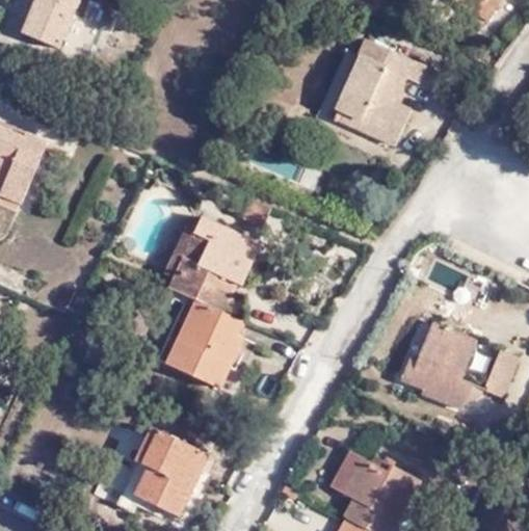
[(67,15),(73,0),(32,0),(21,26),(54,44),(62,28),(63,30),(71,18),(67,15)]
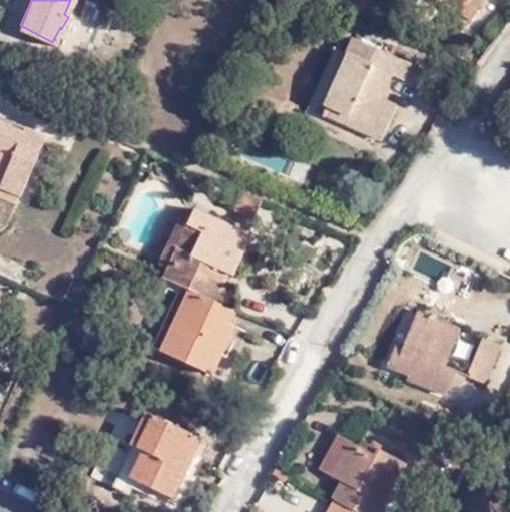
[(434,0),(433,3),(470,27),(486,0),(434,0)]
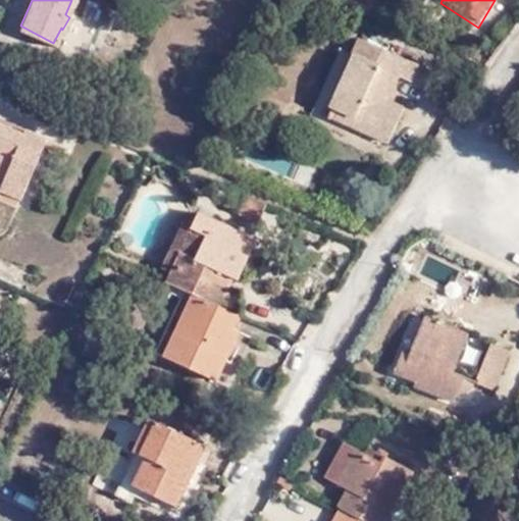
[(127,19),(110,14),(108,24),(125,29),(127,19)]
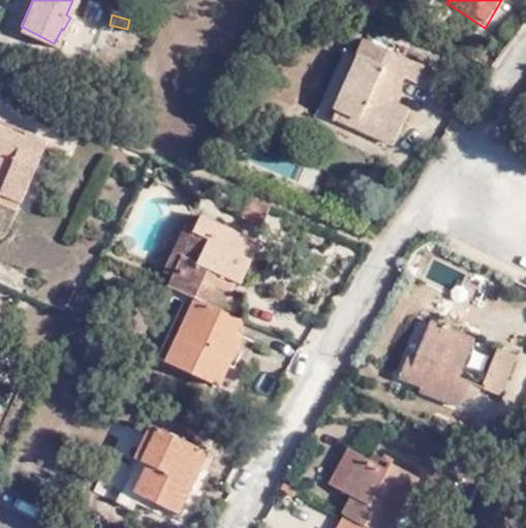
[(343,103),(404,133),(413,115),(396,107),(416,65),(372,42),(343,103)]
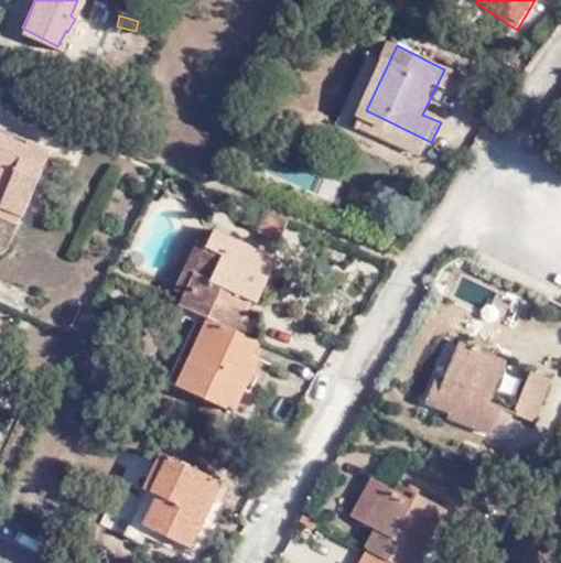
[(423,159),(431,142),(366,110),(362,119),(366,121),(387,132),(384,138),(423,159)]
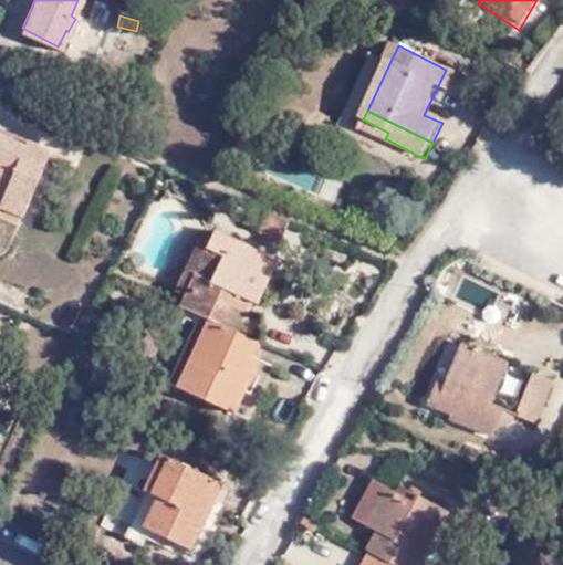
[(383,143),(385,138),(388,133),(367,122),(362,134),(383,143)]
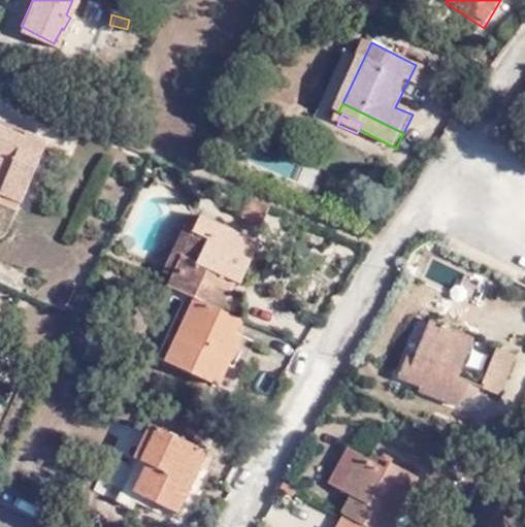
[(0,126),(10,131),(13,123),(0,117),(0,126)]
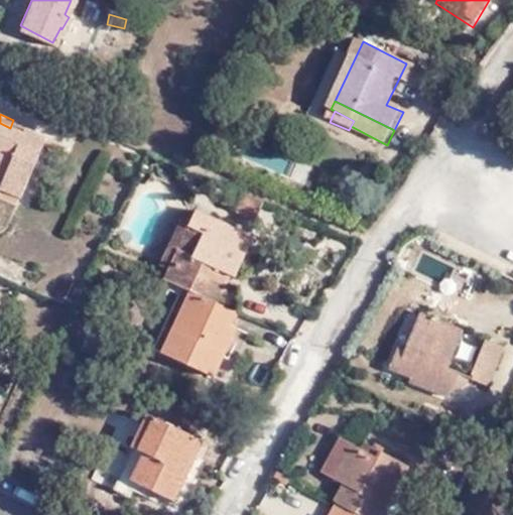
[(10,128),(0,123),(0,184),(1,185),(7,171),(28,180),(47,138),(25,128),(22,134),(10,128)]
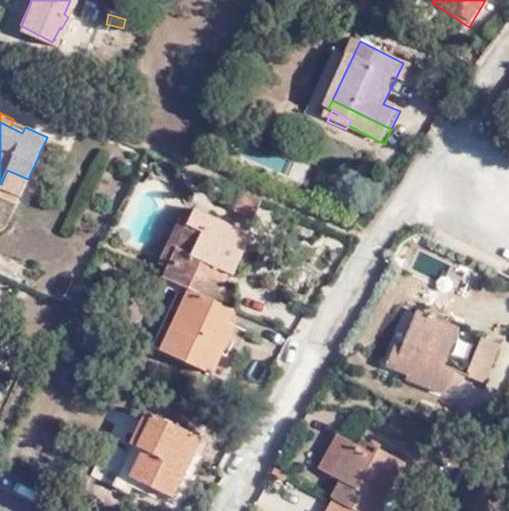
[(22,193),(28,179),(7,170),(1,184),(22,193)]
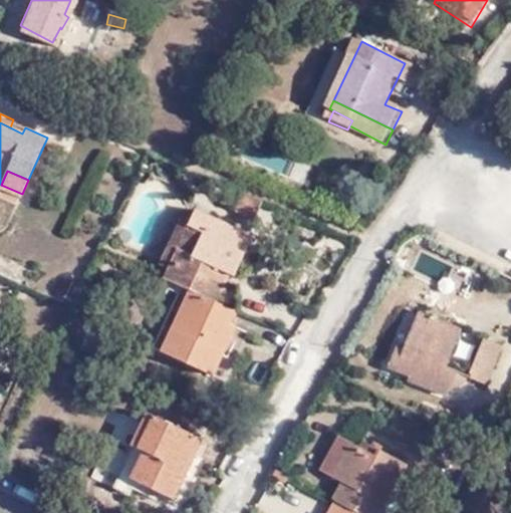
[(256,216),(262,203),(247,196),(244,202),(241,210),(256,216)]
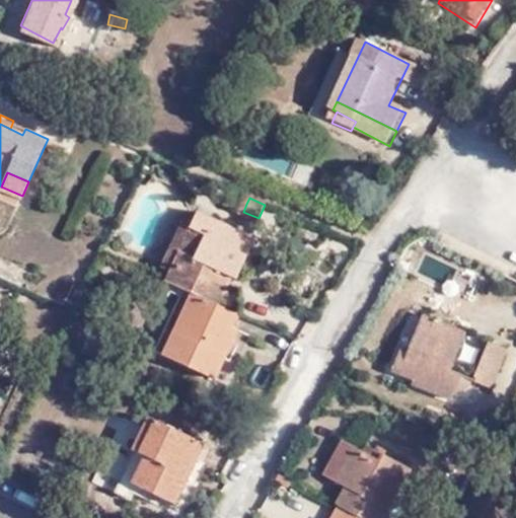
[(199,292),(225,305),(238,277),(243,279),(262,239),(205,212),(186,251),(191,253),(185,267),(179,265),(172,279),(199,292)]
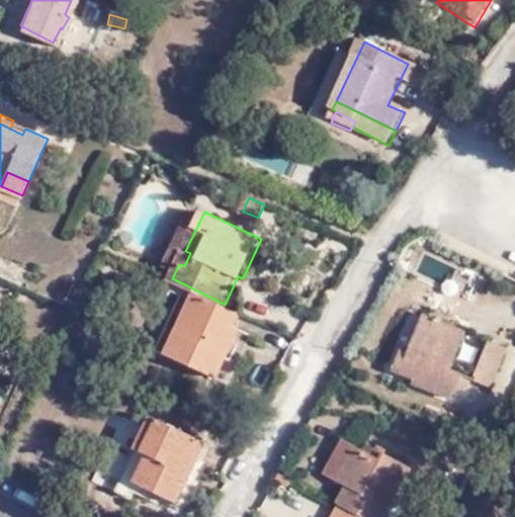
[(159,349),(168,354),(198,291),(172,278),(167,288),(184,296),(159,349)]
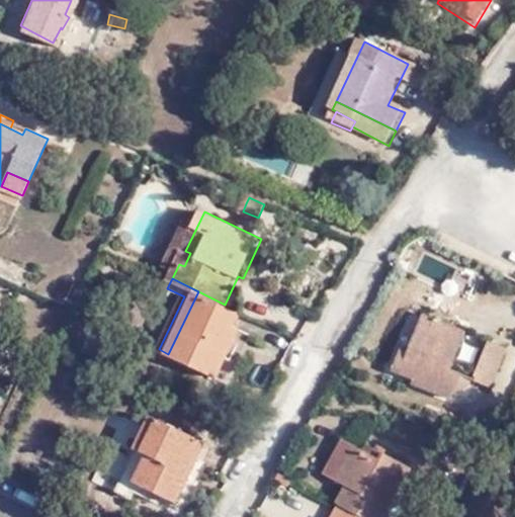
[(234,328),(241,313),(225,305),(198,291),(168,354),(218,378),(241,331),(234,328)]
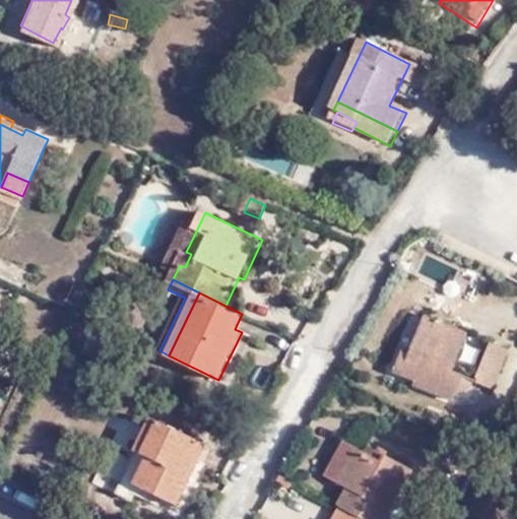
[(471,386),(472,380),(450,369),(464,333),(443,325),(442,319),(439,317),(435,316),(431,319),(423,315),(408,348),(403,346),(391,372),(449,399),(454,390),(460,392),(467,392),(471,386)]
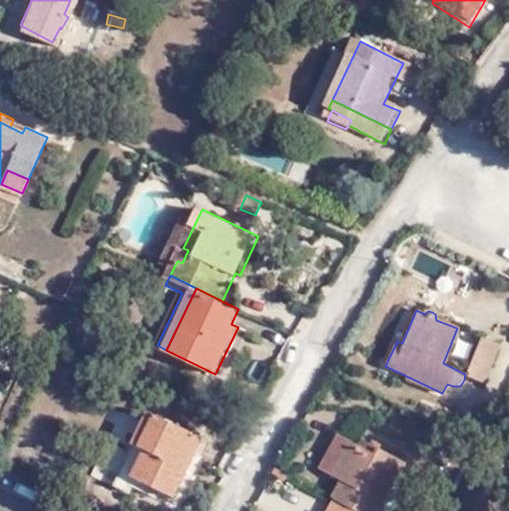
[(479,339),(465,374),(483,382),(499,347),(479,339)]
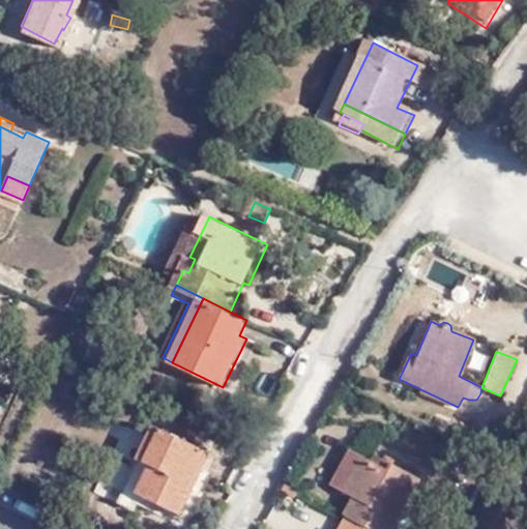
[(133,493),(156,505),(176,516),(186,498),(181,495),(194,470),(199,473),(209,453),(149,425),(133,461),(136,463),(145,468),(133,493)]
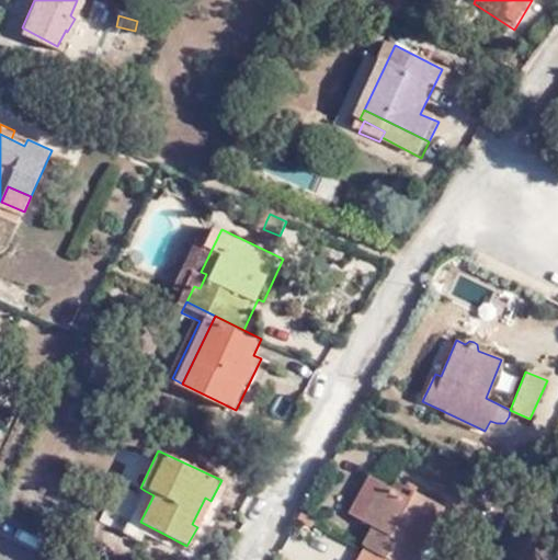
[(557,454),(555,453),(546,468),(557,475),(557,454)]
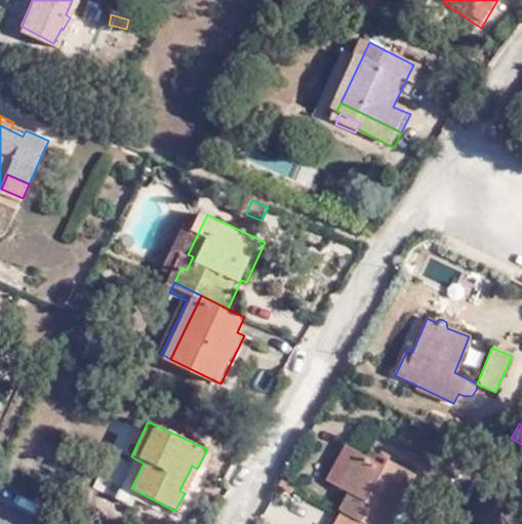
[(340,485),(359,452),(345,444),(326,478),(340,485)]
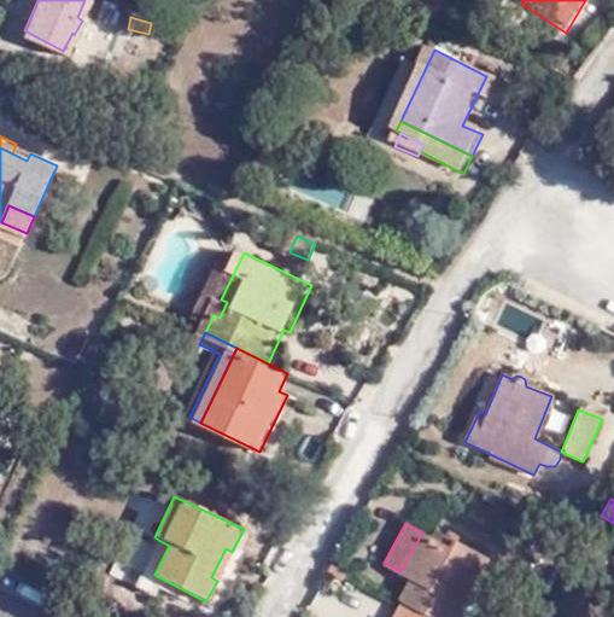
[(443,545),(448,536),(427,524),(422,533),(443,545)]
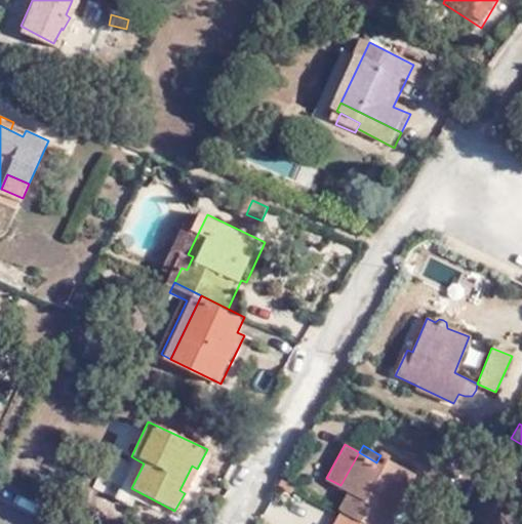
[(340,511),(364,523),(385,523),(412,473),(380,455),(376,462),(359,452),(340,485),(349,490),(338,510),(340,511)]
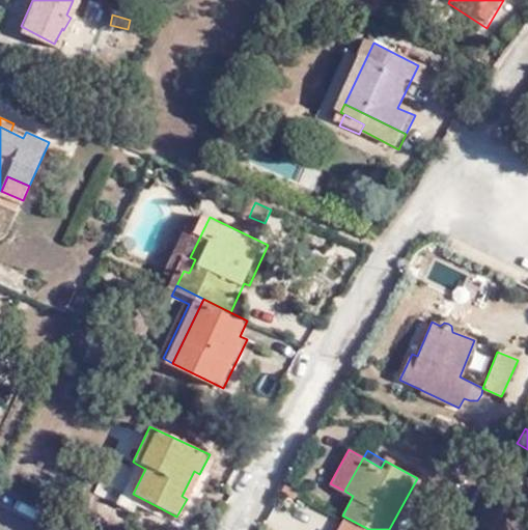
[(149,520),(157,506),(133,494),(145,469),(136,464),(116,502),(149,520)]
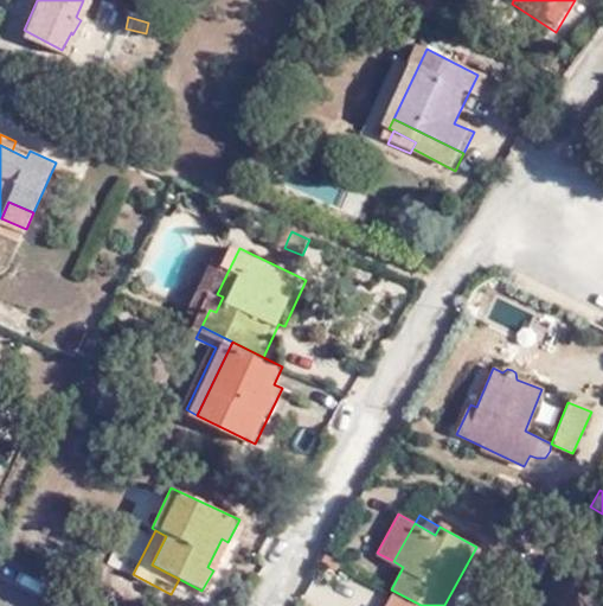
[(421,605),(393,591),(385,605),(421,605)]
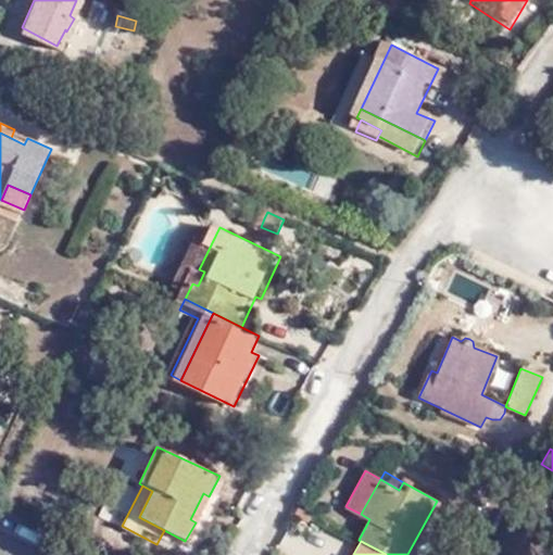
All buildings are outlined.
